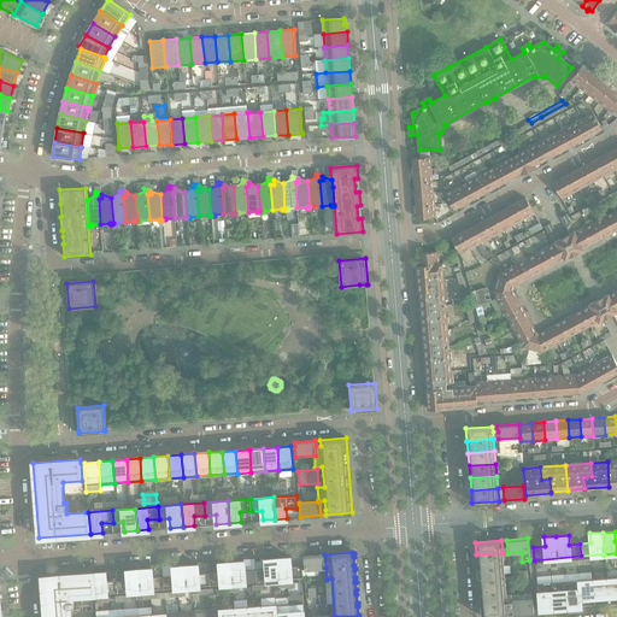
[(504,565),(503,553),(476,554),(477,568),(504,565)]
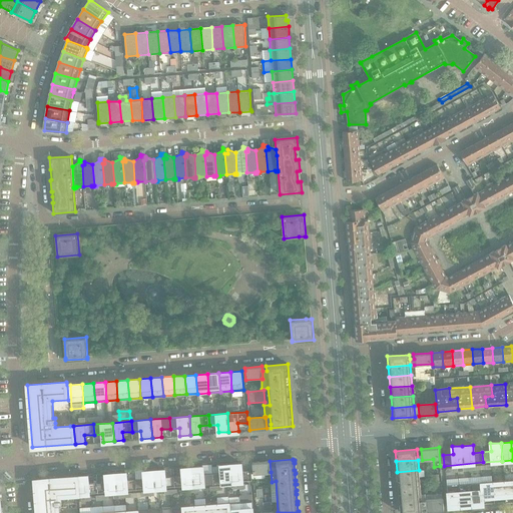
[(271,472),(270,461),(252,462),(253,474),(253,479),(265,478),(265,473),(271,472)]
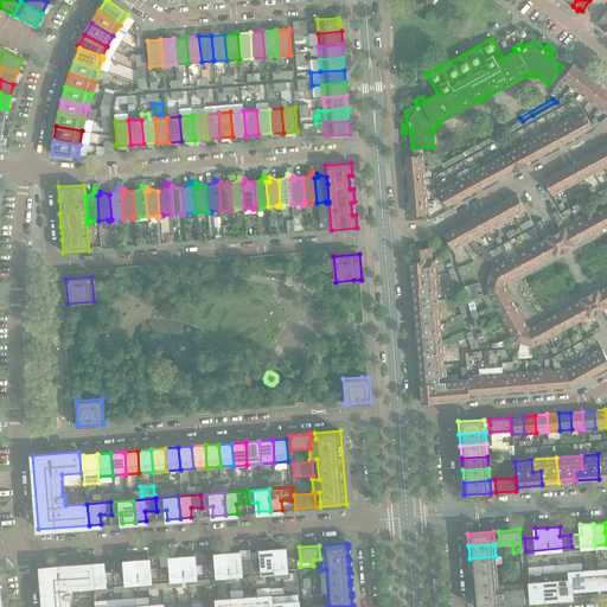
[(298,561),(298,556),(286,557),(286,548),(273,549),(275,570),(298,569),(298,561)]
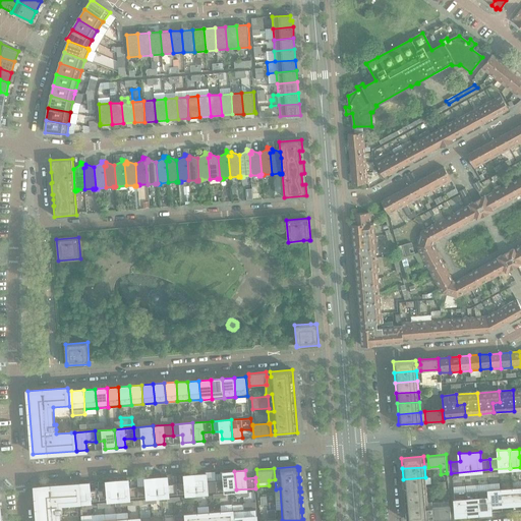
[(236,489),(234,471),(224,472),(225,479),(216,480),(217,491),(236,489)]
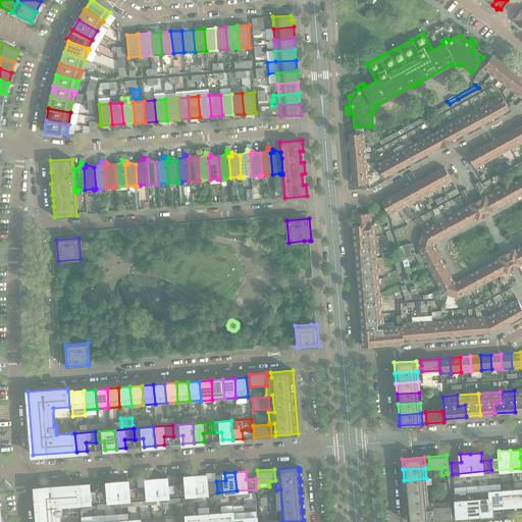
[(217,492),(216,481),(207,482),(206,474),(196,475),(197,493),(217,492)]
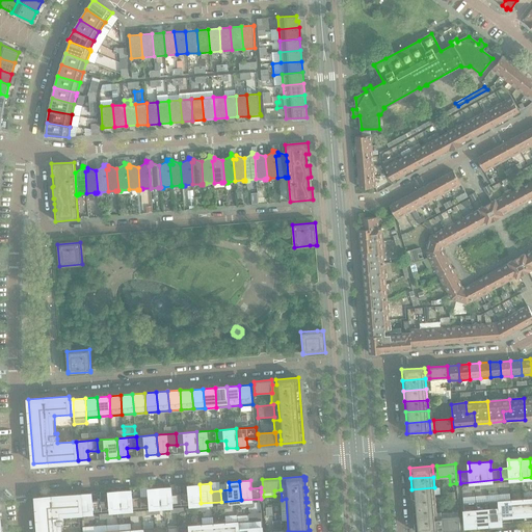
[(201,503),(200,484),(189,485),(189,493),(180,494),(181,505),(201,503)]
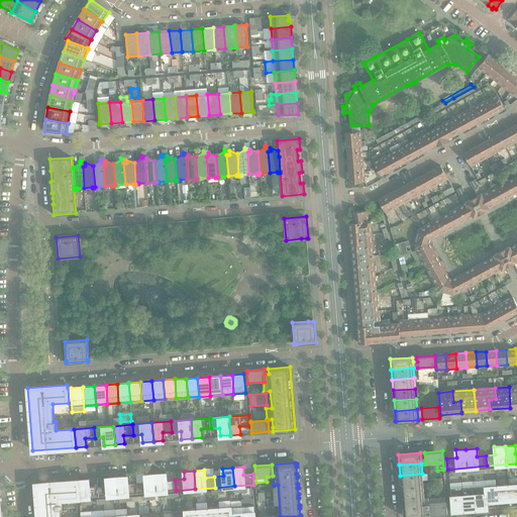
[(176,491),(175,480),(167,481),(166,473),(156,474),(157,492),(176,491)]
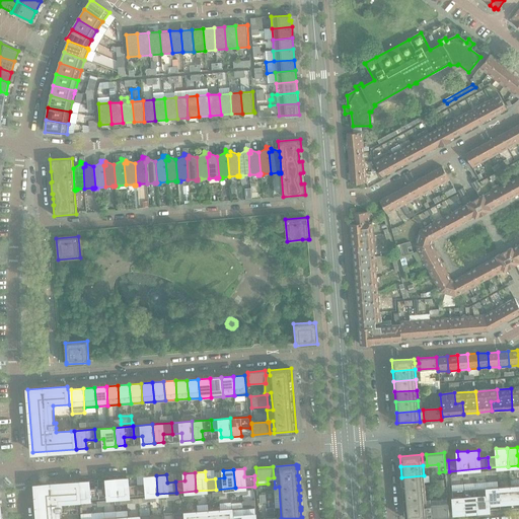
[(157,494),(156,475),(145,476),(146,485),(137,485),(138,496),(157,494)]
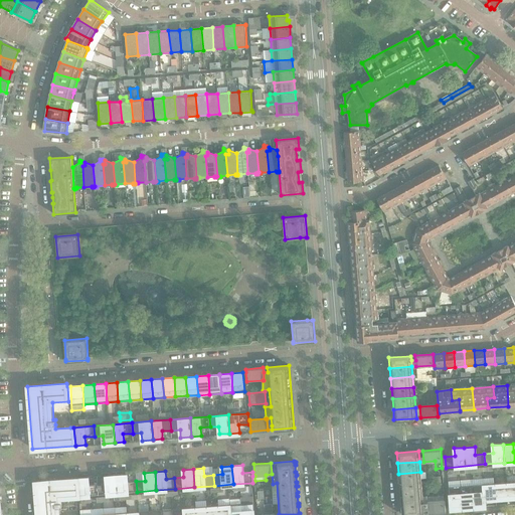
[(426,478),(426,473),(420,473),(420,472),(398,474),(399,484),(421,482),(421,479),(426,478)]
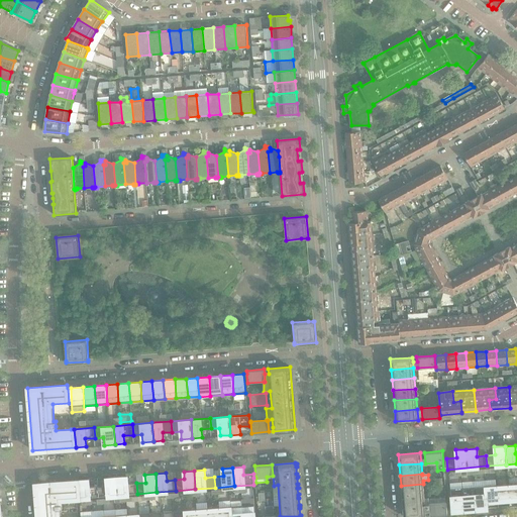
[(137,494),(136,483),(127,484),(127,476),(116,477),(118,495),(137,494)]
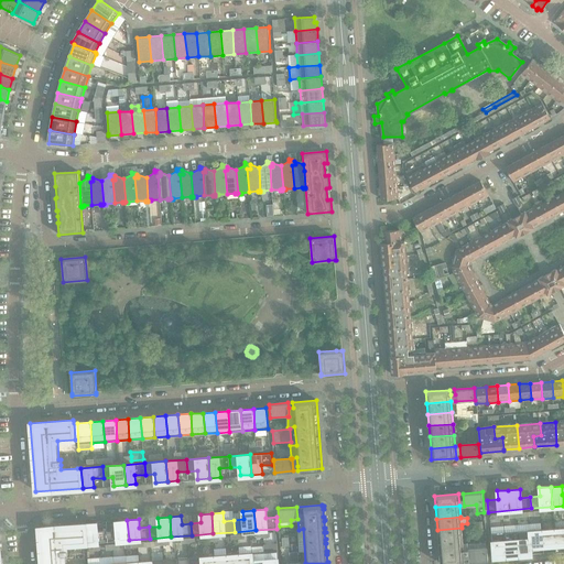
[(129,540),(127,520),(116,521),(117,529),(107,530),(108,542),(129,540)]
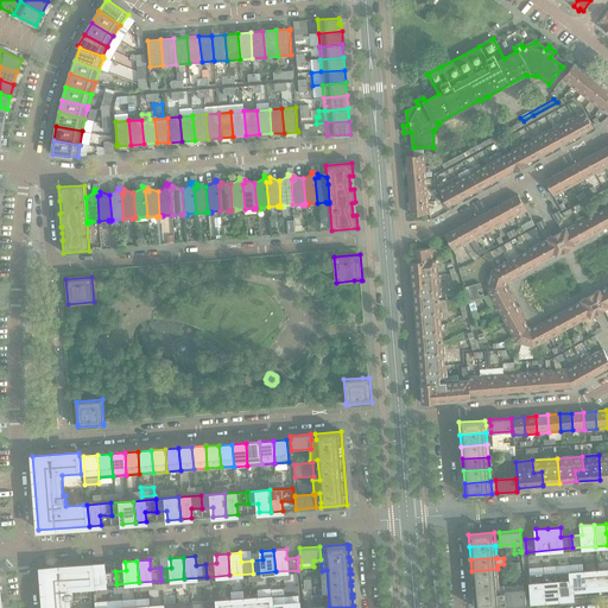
[(116,584),(115,571),(105,572),(103,563),(92,564),(93,586),(116,584)]
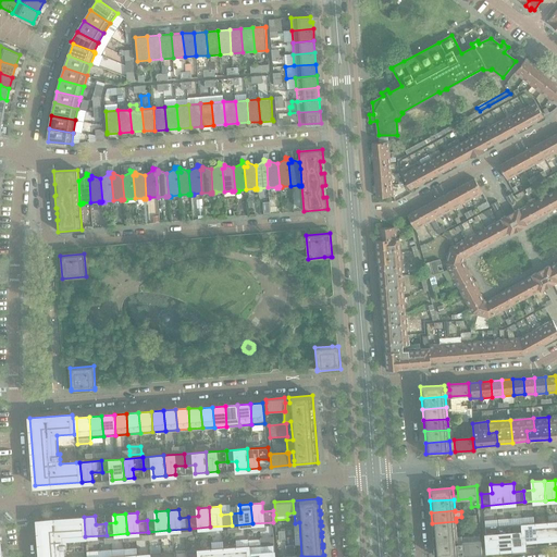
[(66,556),(65,548),(66,548),(66,543),(66,539),(82,536),(85,536),(84,517),(38,520),(40,556),(66,556)]
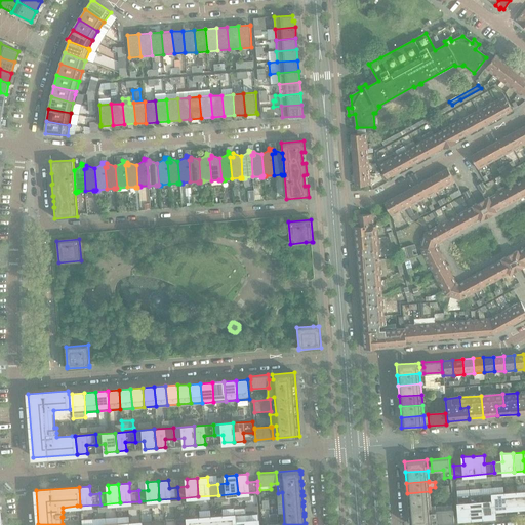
[(524,513),(524,490),(516,492),(518,514),(524,513)]
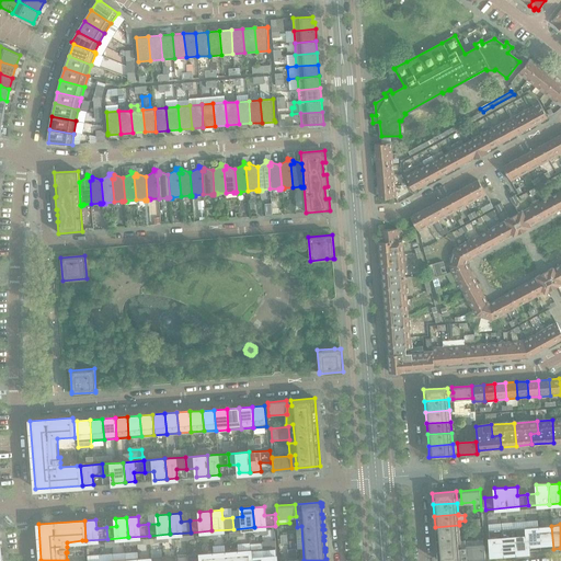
[(460,536),(459,525),(435,527),(436,538),(460,536)]
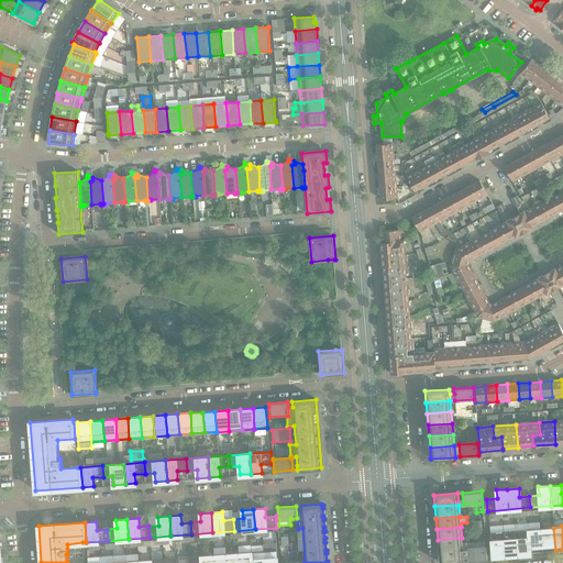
[(555,551),(553,528),(541,529),(542,552),(555,551)]
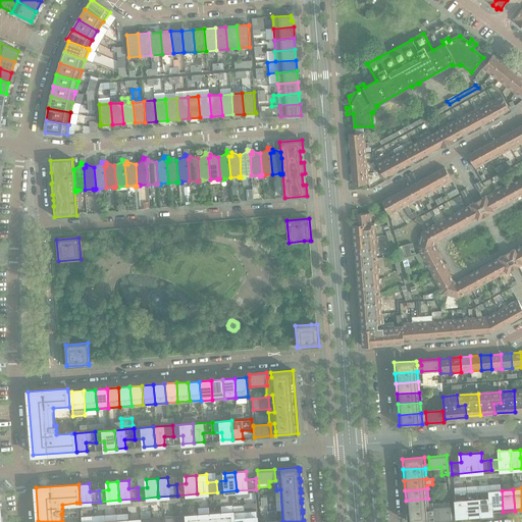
[(491,513),(489,490),(478,491),(480,514),(491,513)]
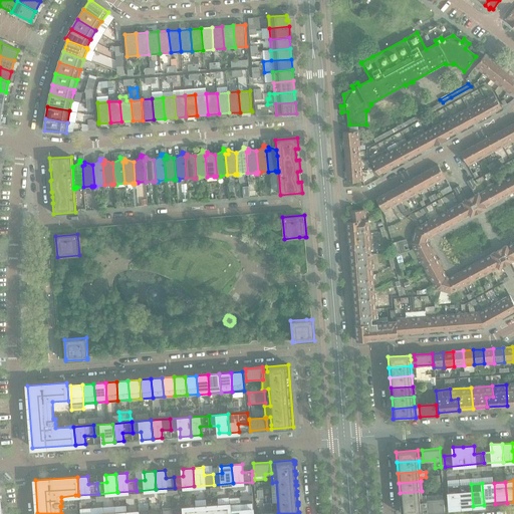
[(495,504),(494,483),(482,483),(484,505),(495,504)]
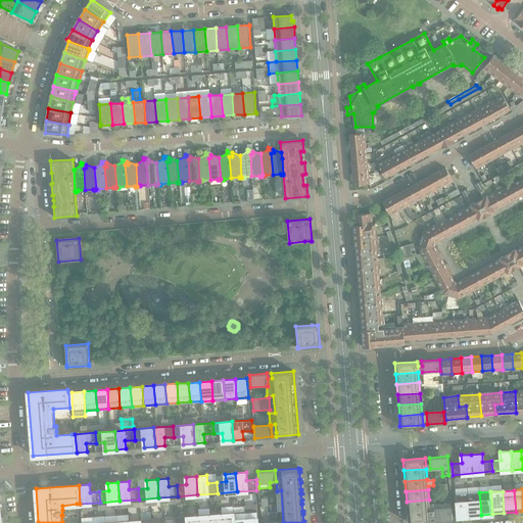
[(481,515),(479,492),(468,493),(469,515),(481,515)]
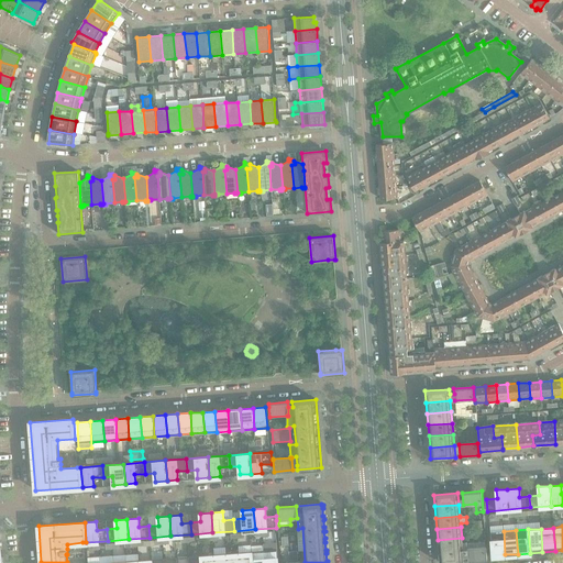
[(505,554),(504,531),(490,532),(492,555),(505,554)]
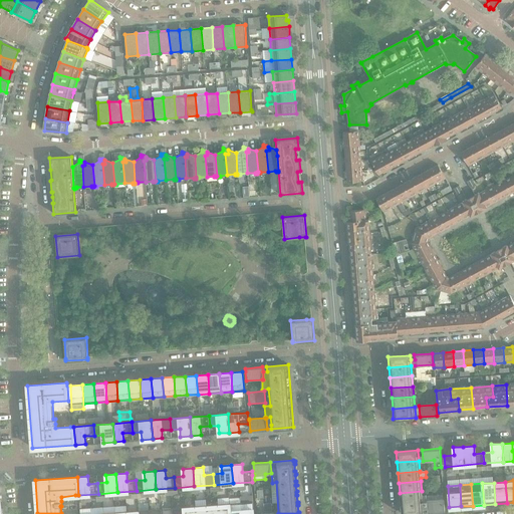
[(427,501),(427,496),(422,497),(422,491),(400,493),(400,503),(423,502),(422,501),(427,501)]
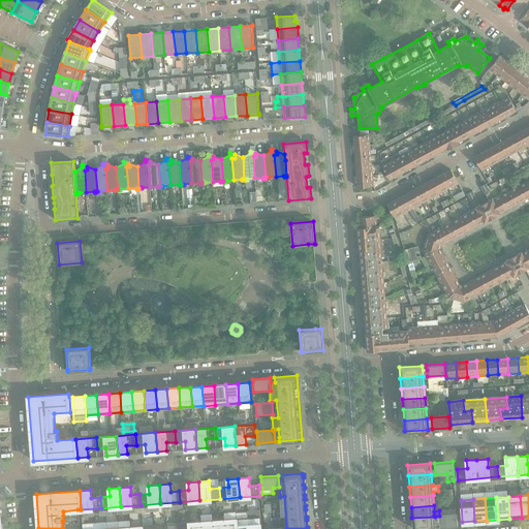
[(457,522),(457,514),(439,516),(434,516),(435,517),(435,527),(458,525),(457,522)]
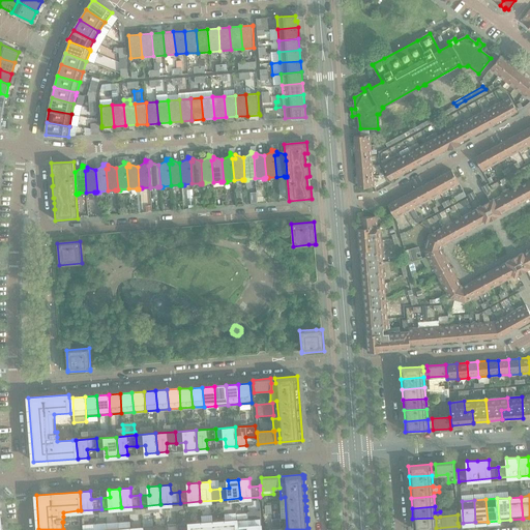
[(261,529),(261,518),(248,519),(248,529),(261,529)]
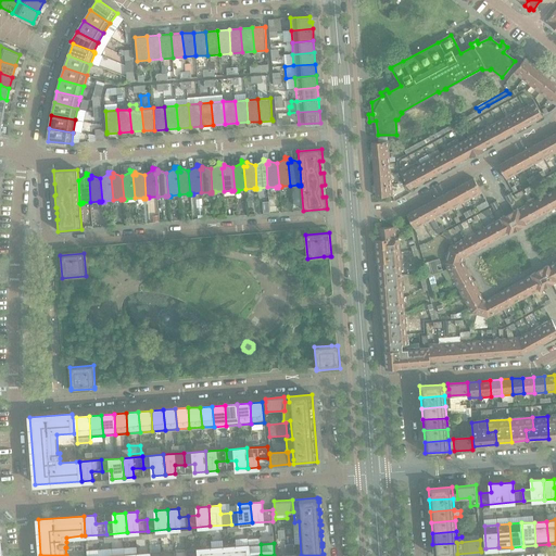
[(433,555),(457,554),(457,543),(432,544),(433,555)]
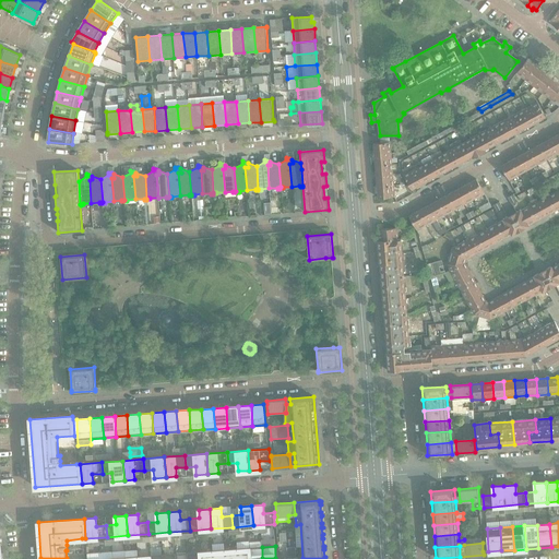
[(262,558),(262,547),(249,548),(250,558),(262,558)]
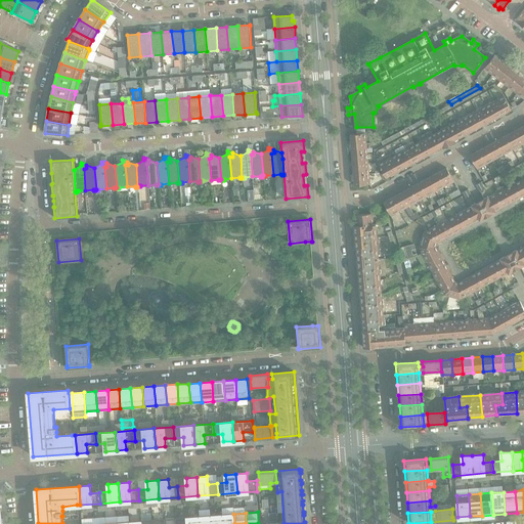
[(222,523),(222,514),(210,515),(211,523),(222,523)]
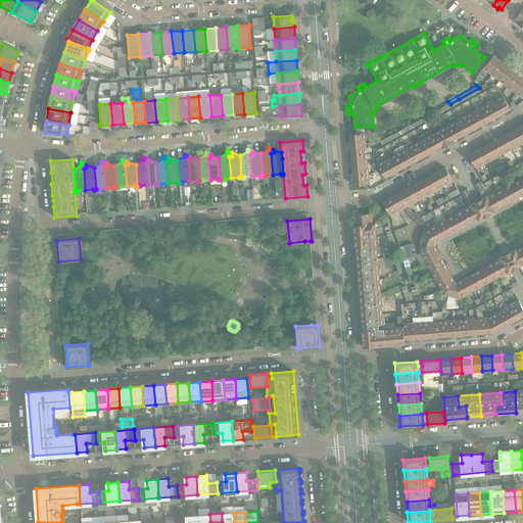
[(234,522),(233,513),(222,513),(222,522),(234,522)]
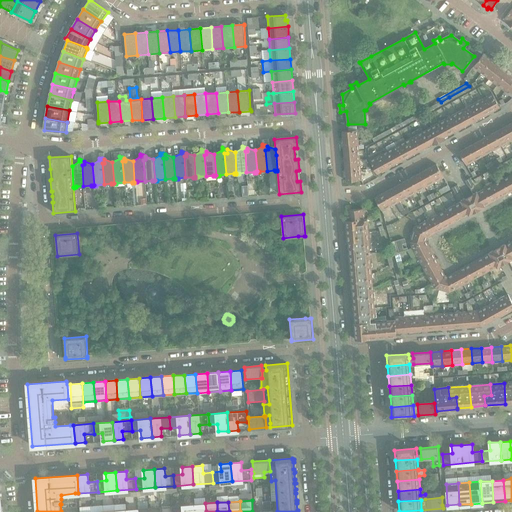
[(206,511),(205,503),(194,504),(194,511),(206,511)]
